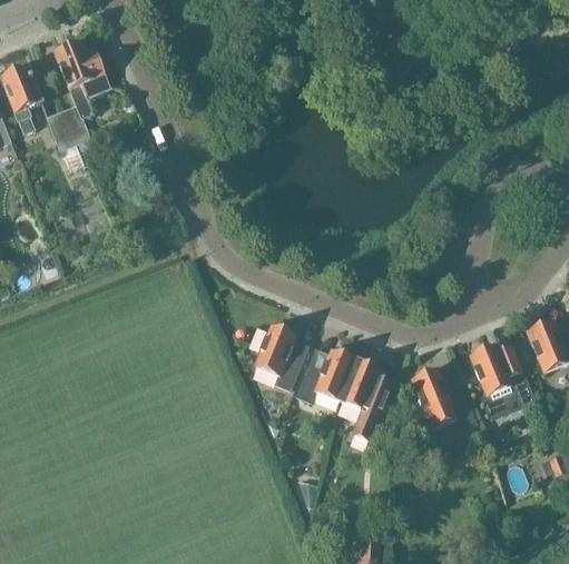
[(60,111),(72,145),(76,144),(89,138),(81,119),(92,115),(86,97),(110,87),(96,50),(86,55),(80,40),(64,47),(66,52),(57,57),(75,100),(76,105),(60,111)]
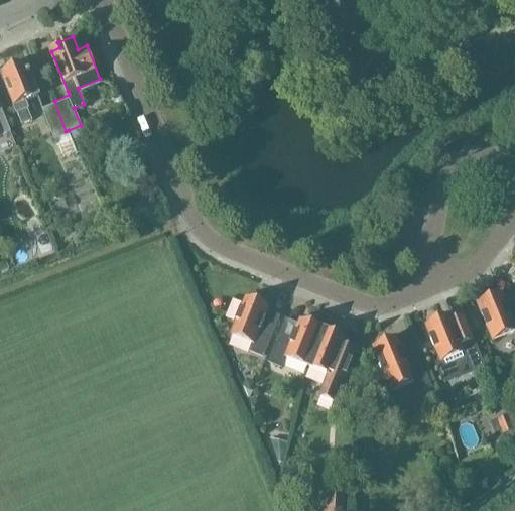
[(1,72),(21,120),(31,116),(23,98),(37,93),(28,71),(27,72),(23,60),(21,60),(21,59),(18,58),(11,61),(10,64),(10,66),(7,67),(8,69),(1,72)]
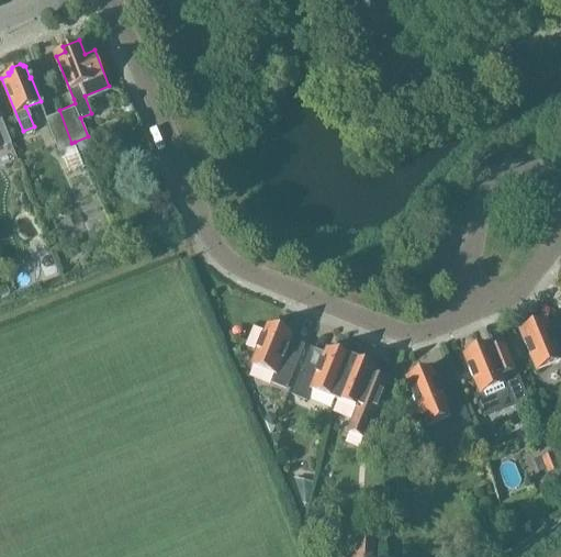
[(60,147),(71,143),(59,110),(46,115),(59,148),(60,147)]
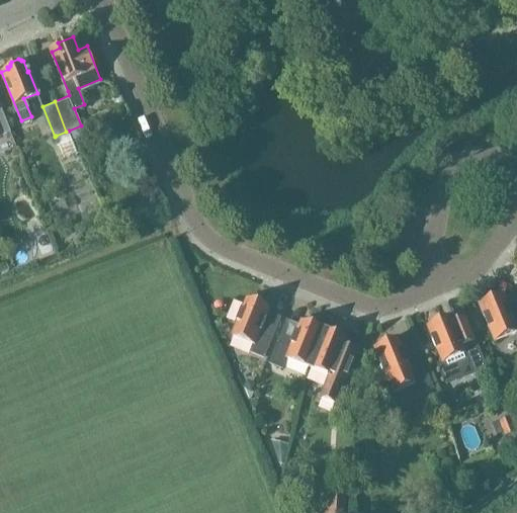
[(0,132),(9,129),(0,105),(0,132)]
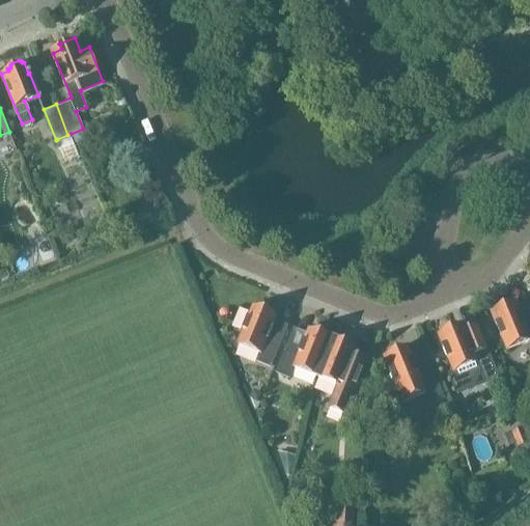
[(67,135),(57,139),(65,159),(78,154),(71,134),(67,135)]
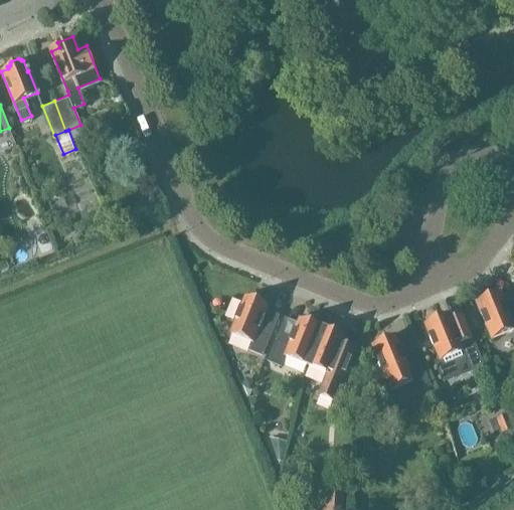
[(513,292),(513,290),(502,295),(499,289),(489,293),(486,292),(479,295),(478,298),(475,299),(491,336),(513,327),(513,292)]
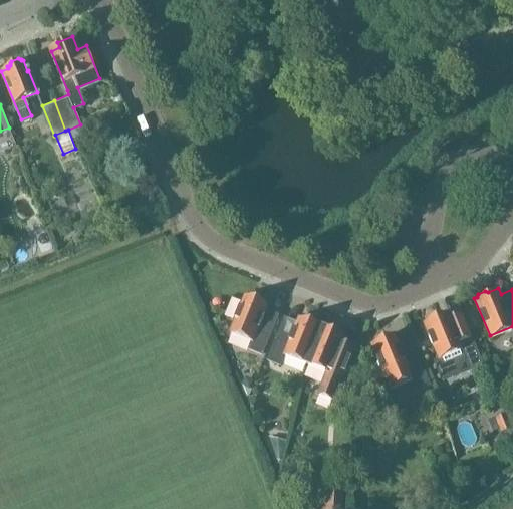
[(244,292),(228,330),(251,339),(248,346),(261,352),(277,313),(265,308),(268,302),(258,298),(256,295),(250,292),(246,293),(244,292)]
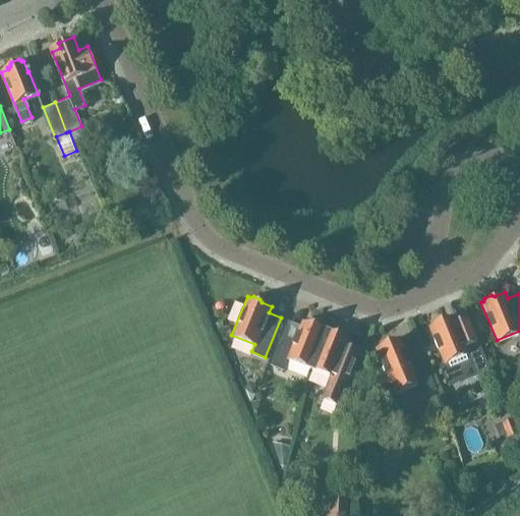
[(447,384),(466,376),(471,362),(475,371),(487,366),(466,316),(455,320),(453,314),(442,319),(439,318),(432,321),(430,324),(428,325),(444,362),(439,364),(447,384)]
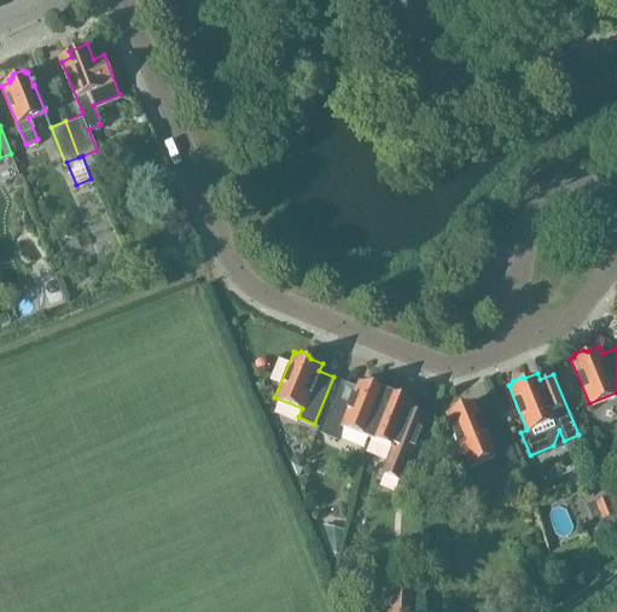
[(368,435),(386,390),(374,385),(373,382),(365,378),(361,380),(358,379),(355,385),(342,380),(321,430),(336,436),(341,424),(368,435)]
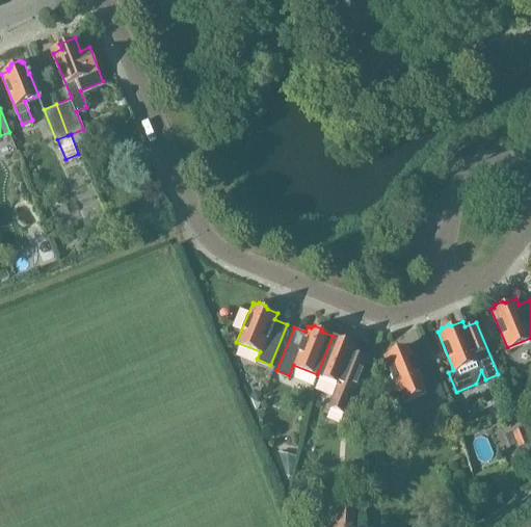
[(344,412),(350,397),(367,357),(354,352),(357,346),(354,345),(353,342),(346,339),(343,340),(333,336),(317,374),(340,384),(332,406),(344,412)]
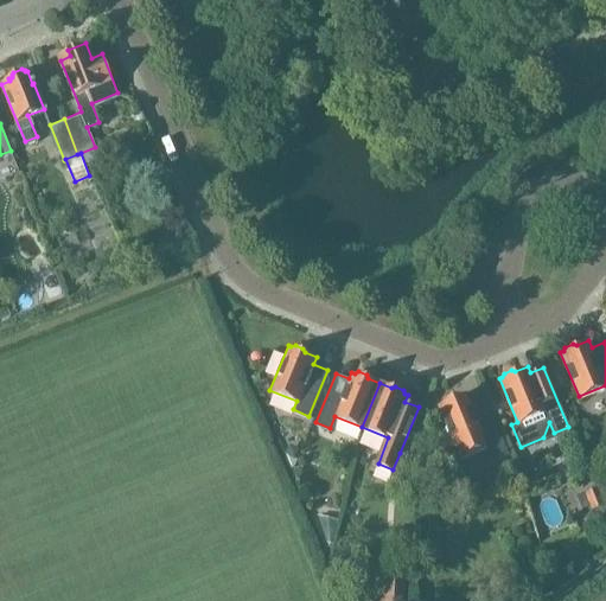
[(438,404),(459,456),(486,445),(492,458),(506,452),(482,394),(469,398),(466,391),(454,397),(450,396),(442,398),(440,403),(438,404)]
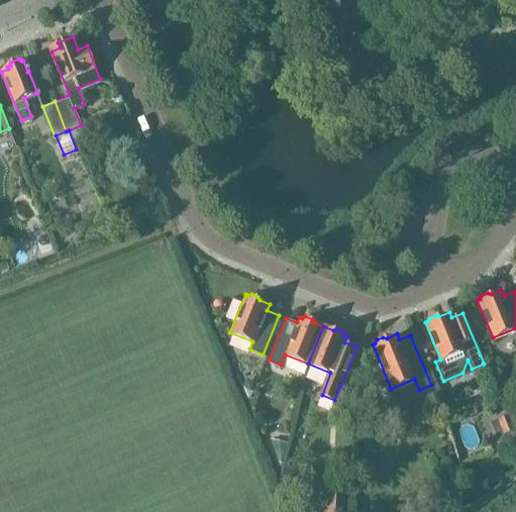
[(246,376),(242,383),(249,387),(253,380),(246,376)]
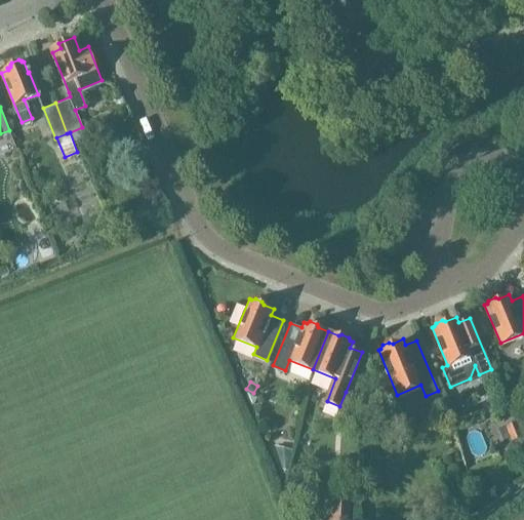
[(516,420),(505,425),(511,440),(523,435),(516,420)]
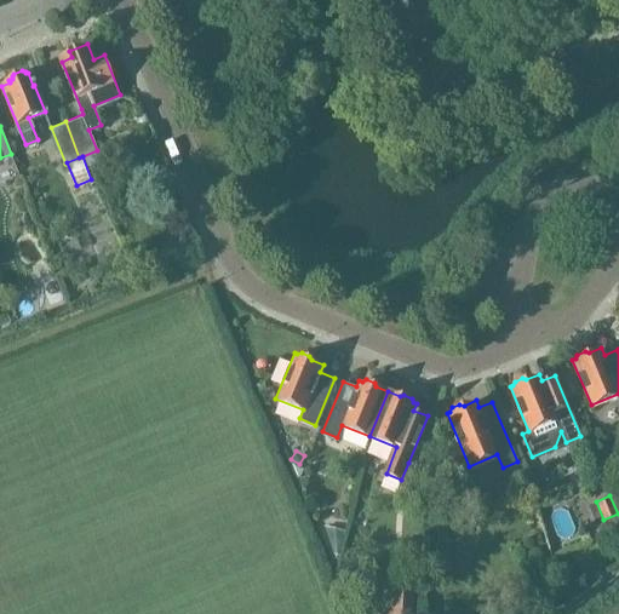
[(344,527),(324,522),(333,550),(338,551),(344,527)]
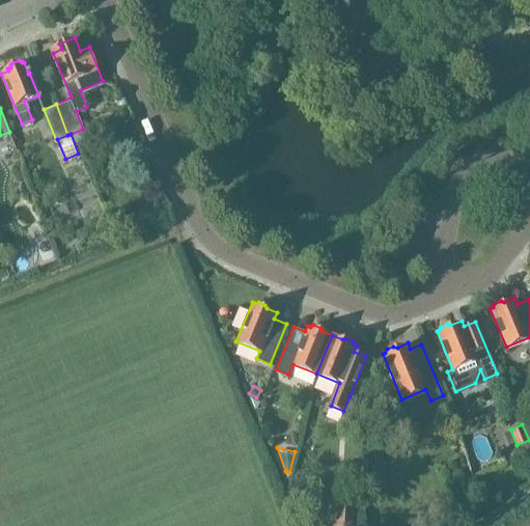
[(327,490),(325,525),(353,525),(355,491),(338,490),(327,490)]
